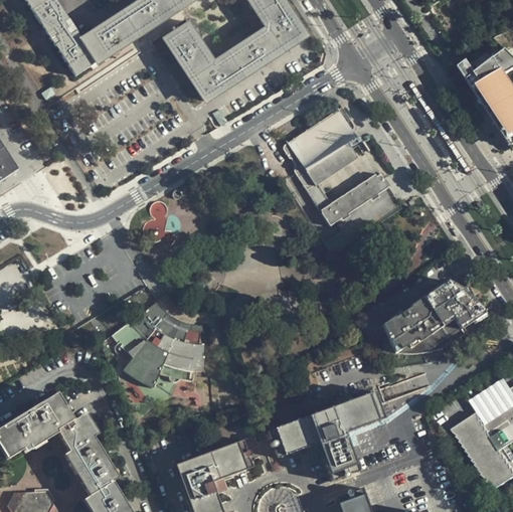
[(138,0),(80,38),(54,0),(24,0),(73,73),(168,12),(170,15),(176,10),(174,7),(185,0),(246,0),(265,26),(210,63),(181,18),(171,25),(174,31),(164,38),(202,99),(300,34),(278,0),(138,0)]
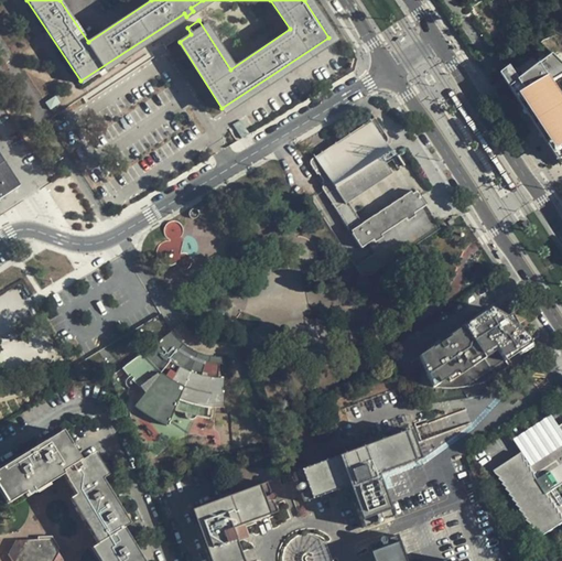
[(506,65),(495,74),(550,153),(555,149),(561,158),(561,93),(552,78),(561,71),(561,65),(548,53),(514,81),(506,65)]
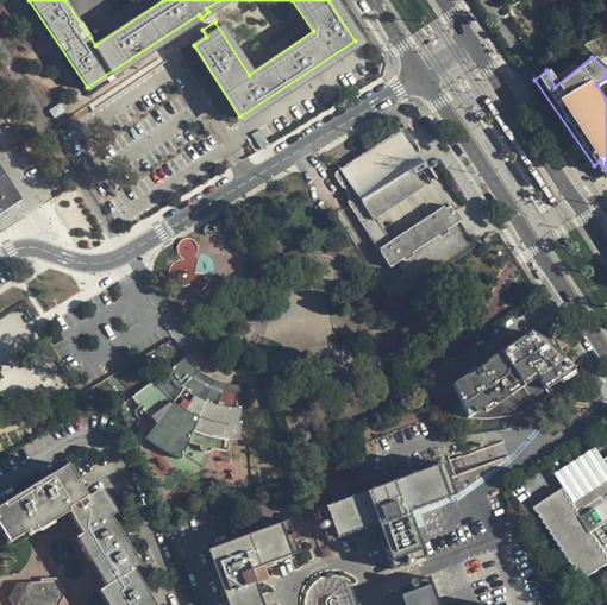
[(386,260),(394,256),(457,216),(448,202),(386,240),(369,213),(419,181),(412,171),(423,164),(413,150),(414,150),(414,149),(415,147),(415,146),(415,145),(400,123),(332,163),(331,164),(330,165),(330,166),(330,168),(331,169),(337,180),(339,177),(345,187),(343,188),(344,190),(343,195),(386,260)]
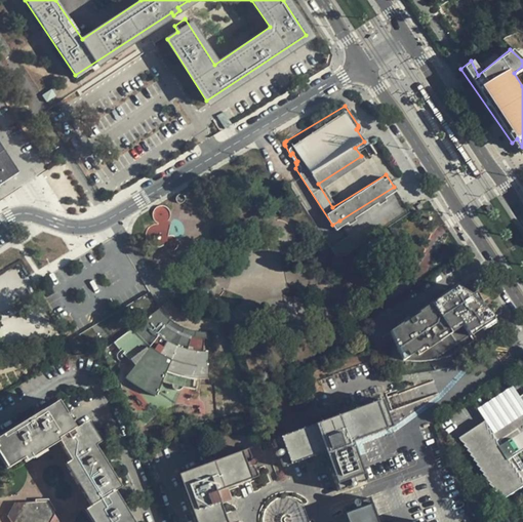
[(0,181),(15,170),(0,146),(0,181)]
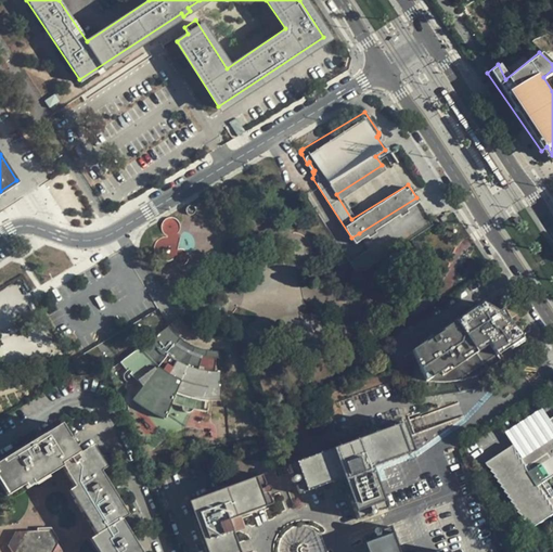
[(351,268),(429,220),(416,197),(359,233),(367,243),(345,257),(351,268)]
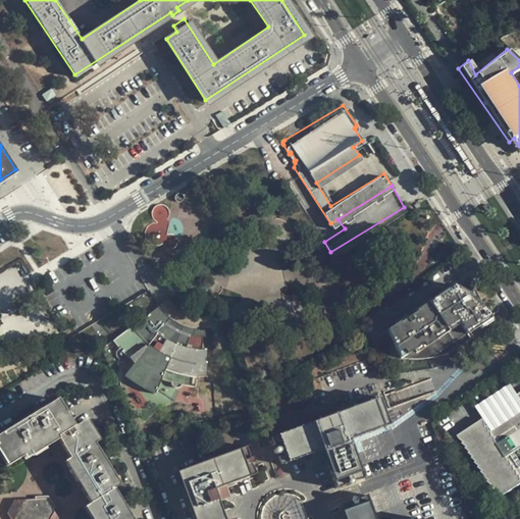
[(466,329),(488,310),(478,299),(471,305),(463,296),(466,294),(455,282),(381,323),(404,362),(417,361),(430,359),(439,357),(455,349),(453,344),(460,342),(467,336),(470,333),(466,329)]
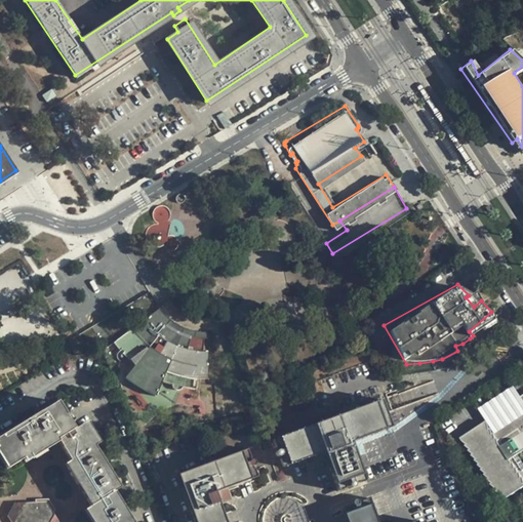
[(469,295),(466,297),(474,307),(481,300),(477,296),(469,295)]
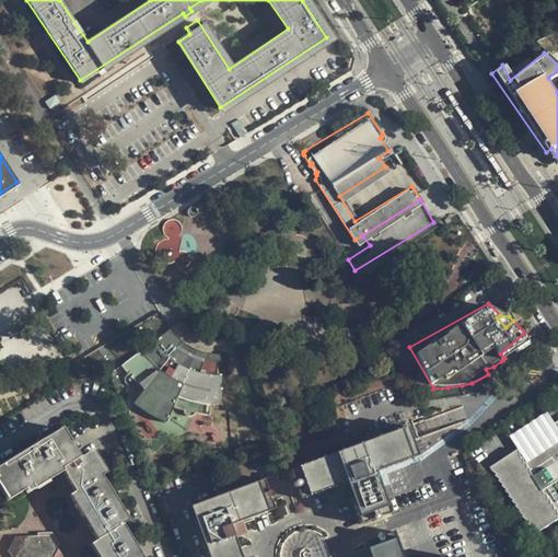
[(174,334),(169,325),(153,337),(148,336),(148,340),(120,362),(134,376),(143,385),(134,402),(153,414),(167,420),(173,404),(183,407),(184,409),(186,412),(188,413),(192,413),(194,410),(195,408),(206,410),(207,399),(222,401),(221,372),(208,370),(199,369),(201,357),(188,354),(178,348),(181,339),(174,334)]
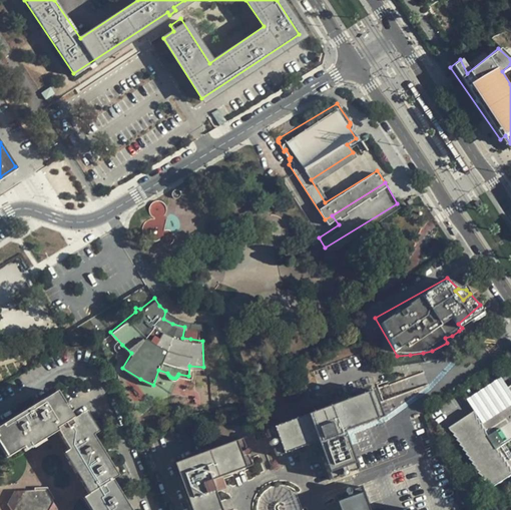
[(31,346),(20,351),(22,355),(33,350),(31,346)]
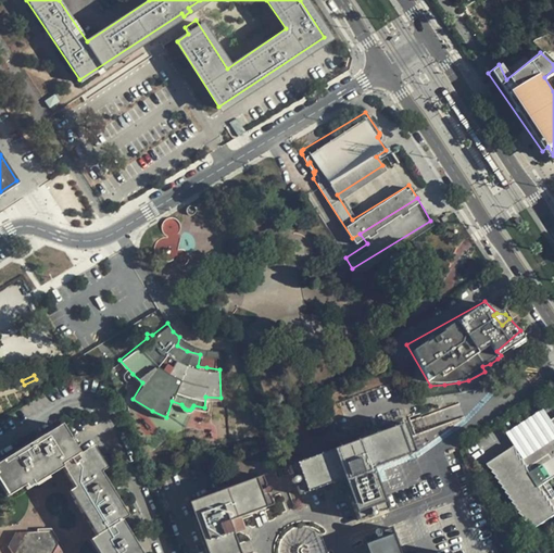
[(518,434),(548,416),(539,404),(511,422),(518,434)]
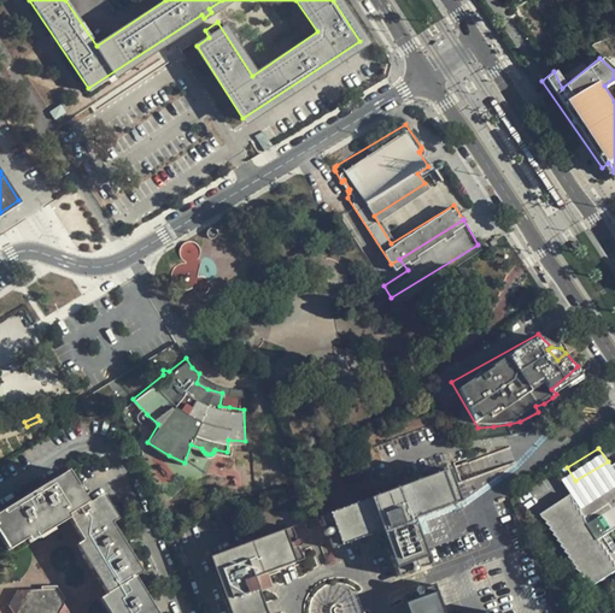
[(548,532),(549,534),(552,536),(550,537),(557,541),(555,543),(561,547),(558,549),(563,552),(562,554),(567,558),(566,559),(572,564),(569,566),(575,570),(573,572),(579,577),(577,578),(583,583),(581,584),(583,588),(613,570),(614,572),(614,571),(614,457),(608,461),(575,481),(572,483),(573,485),(543,504),(532,511),(536,514),(542,517),(539,519),(546,524),(543,526),(549,530),(548,532)]
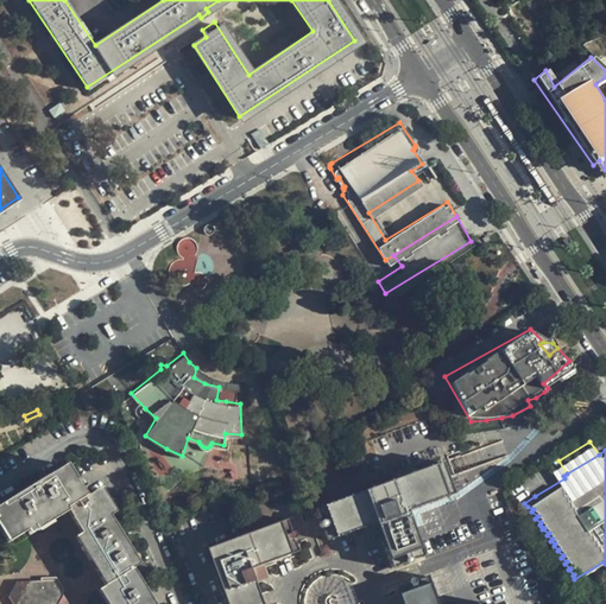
[(404,512),(450,493),(439,461),(315,508),(320,521),(319,523),(319,526),(319,527),(321,528),(323,529),(328,541),(373,523),(387,560),(399,554),(401,555),(403,555),(404,555),(405,553),(405,552),(417,547),(404,512)]
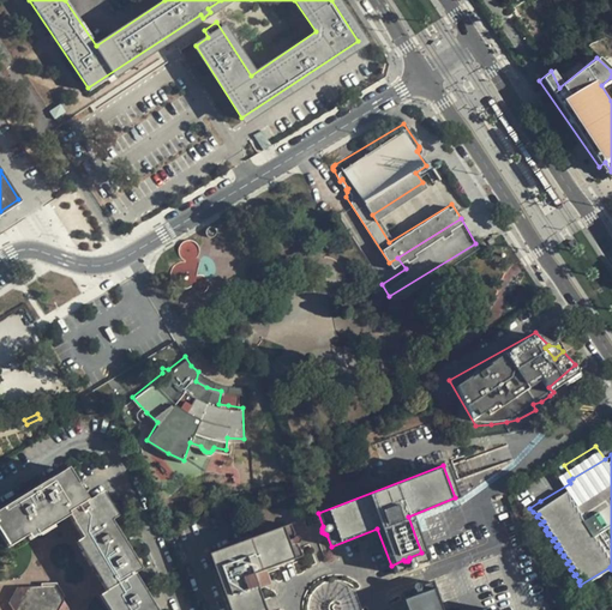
[(87,497),(67,467),(0,508),(0,524),(11,543),(65,509),(81,536),(77,537),(107,586),(99,591),(111,609),(154,609),(131,572),(138,567),(108,518),(112,515),(97,491),(87,497)]
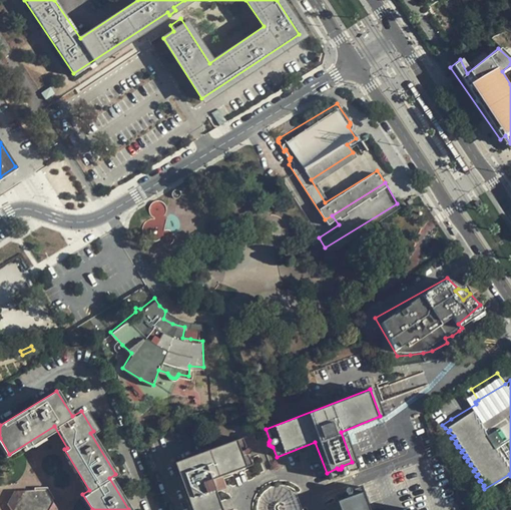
[(219,509),(212,490),(208,479),(221,475),(249,464),(246,454),(247,453),(247,451),(247,449),(245,448),(243,448),(240,438),(171,463),(188,509),(219,509)]
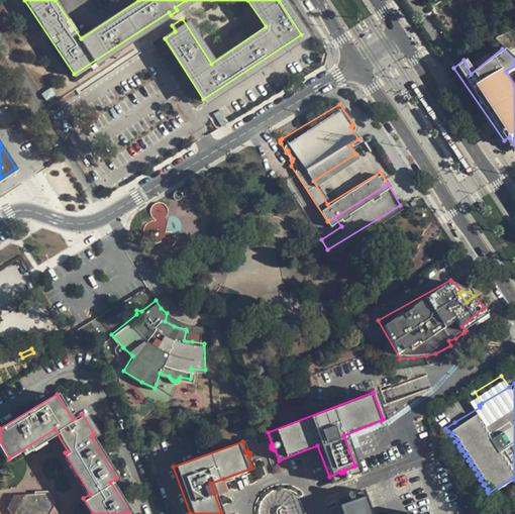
[(210,483),(214,494),(227,489),(223,479),(210,483)]
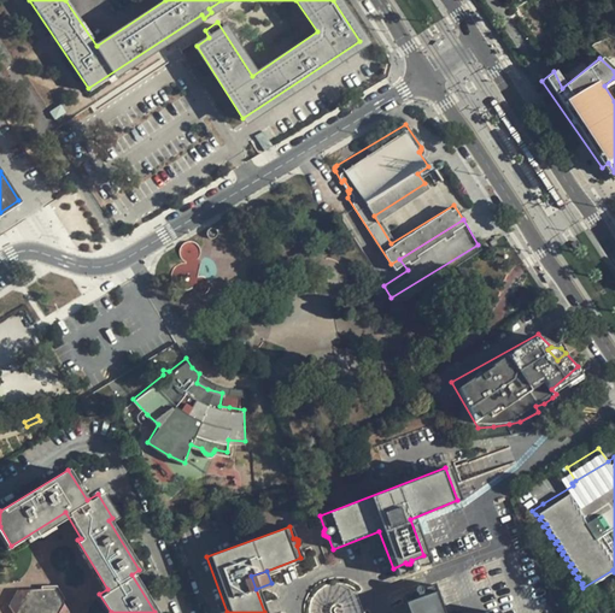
[(502,612),(501,606),(480,612),(447,612),(433,577),(420,582),(419,581),(416,579),(415,581),(414,582),(414,584),(402,589),(411,612),(502,612)]
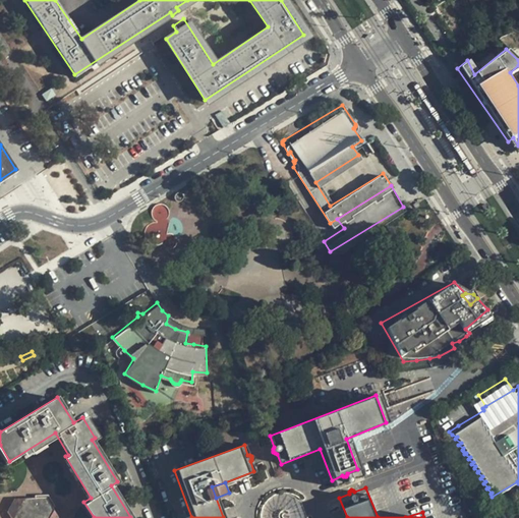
[(56,517),(58,515),(48,495),(14,497),(8,510),(12,517),(56,517)]
